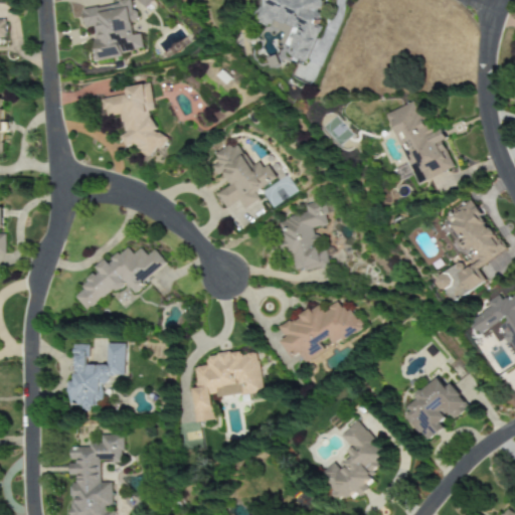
[(307,62),(320,26),(318,25),(322,14),(319,13),(323,0),(266,0),(258,23),(284,32),(280,43),(290,47),(288,55),(307,62)]
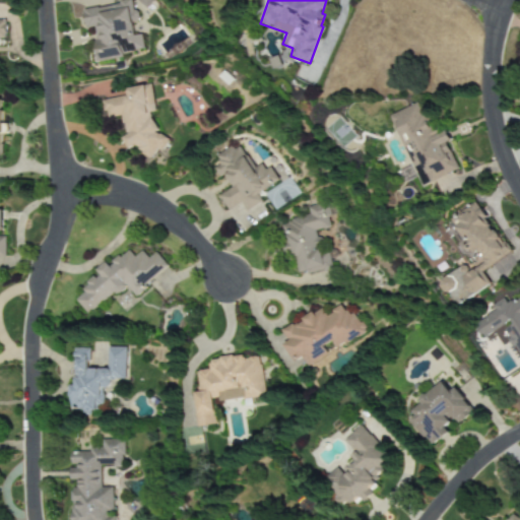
[(82,9),(86,29),(93,27),(100,60),(145,52),(142,35),(135,36),(132,21),(136,21),(132,1),(82,9)]
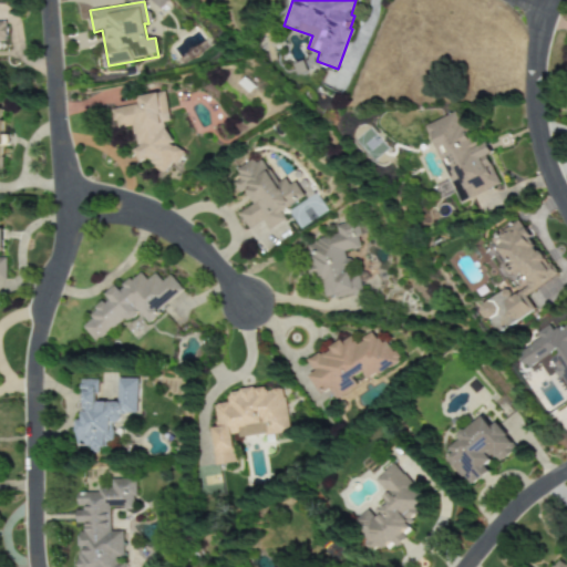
[(112,110),(115,130),(134,126),(138,148),(137,150),(140,161),(153,158),(155,173),(173,169),(172,162),(184,160),(182,147),(172,150),(166,122),(169,122),(164,92),(137,96),(138,104),(112,110)]
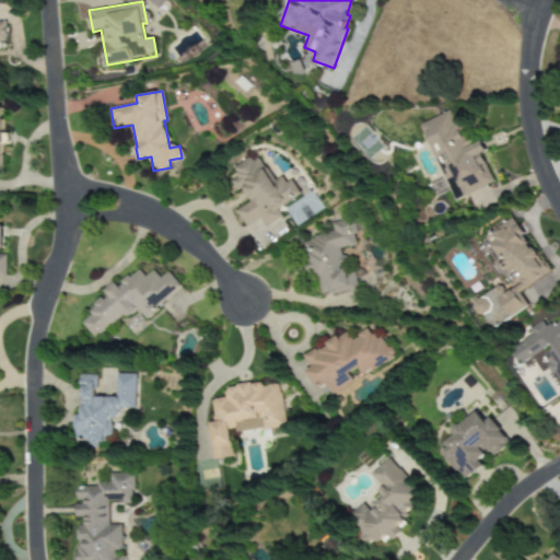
[(422,124),(456,199),(494,183),(481,154),(486,152),(481,140),(468,146),(452,109),(422,124)]
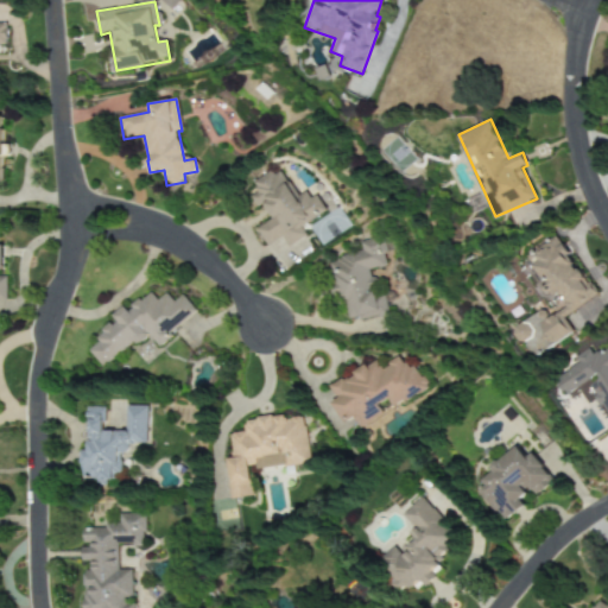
[(324,211),(309,189),(297,197),(277,168),(253,184),(258,191),(249,197),(258,208),(264,203),(273,217),(255,229),(267,247),(282,236),(289,247),(305,235),(301,228),(324,211)]
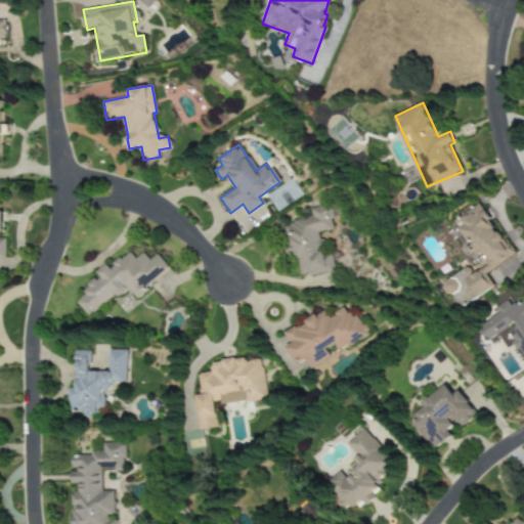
[(282,225),(299,276),(309,272),(310,275),(332,269),(319,232),(333,228),(324,204),(308,209),(310,216),(282,225)]
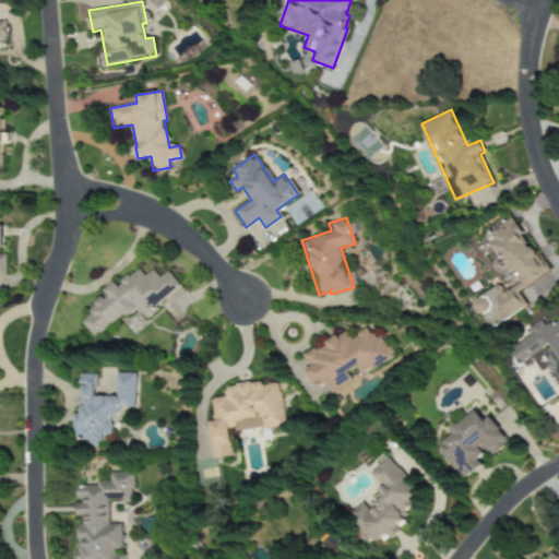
[(548,274),(523,234),(522,235),(512,217),(486,234),(518,286),(500,296),(496,288),(475,301),(491,329),(527,306),(519,292),(548,274)]
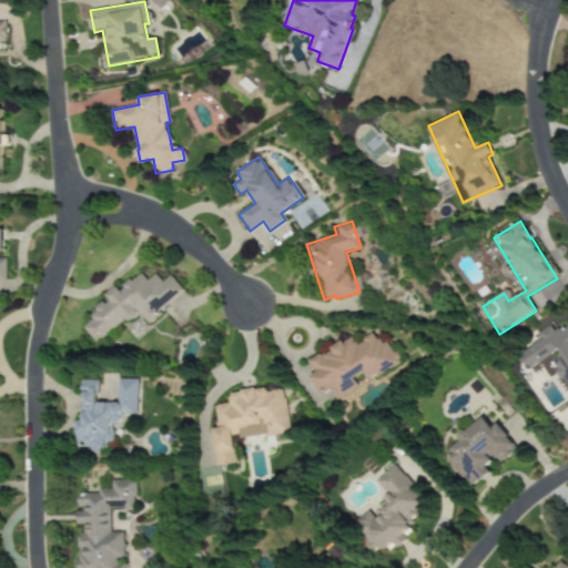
[(183,292),(170,275),(162,282),(155,274),(146,281),(140,273),(118,290),(115,286),(104,295),(109,300),(89,315),(93,320),(83,327),(95,343),(125,320),(128,322),(139,313),(145,322),(183,292)]
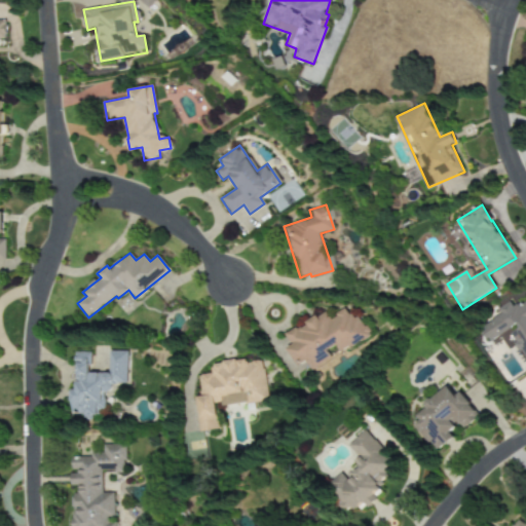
[(525,300),(512,308),(509,302),(497,308),(501,315),(483,325),(490,340),(517,326),(519,330),(514,333),(525,355),(525,300)]
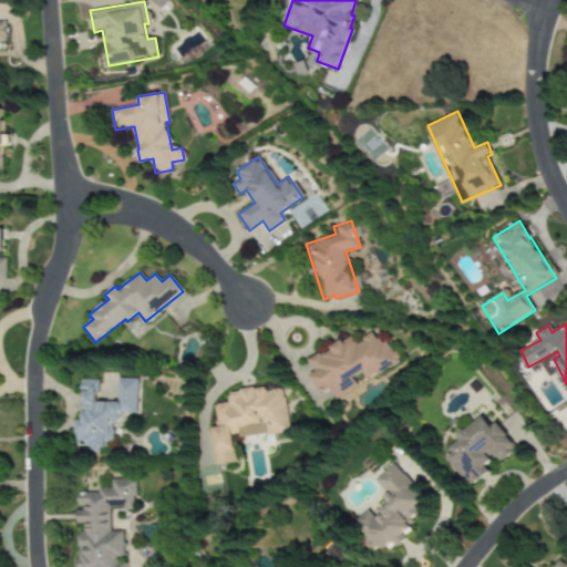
[(399,363),(387,339),(377,344),(372,334),(350,344),(348,339),(308,358),(315,372),(309,374),(320,399),(353,383),(351,377),(361,372),(364,379),(399,363)]
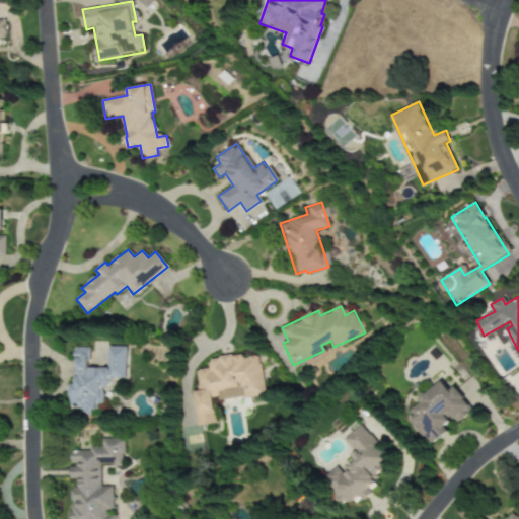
[(125,347),(106,347),(106,368),(88,368),(88,348),(74,348),(74,384),(71,384),(71,408),(103,408),(103,389),(113,389),(113,379),(125,379),(125,347)]
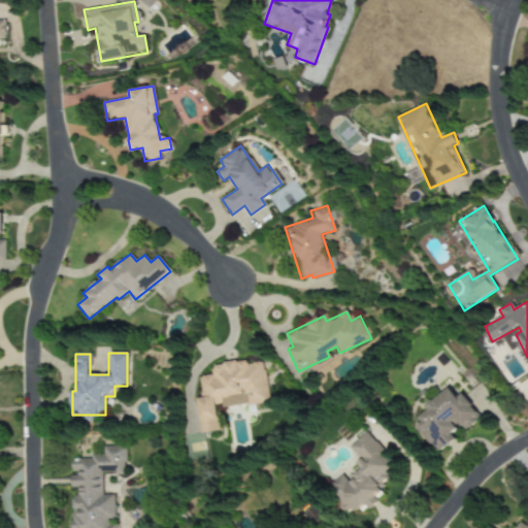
[(267,402),(263,360),(211,365),(212,375),(196,377),(202,433),(220,431),(217,408),(267,402)]
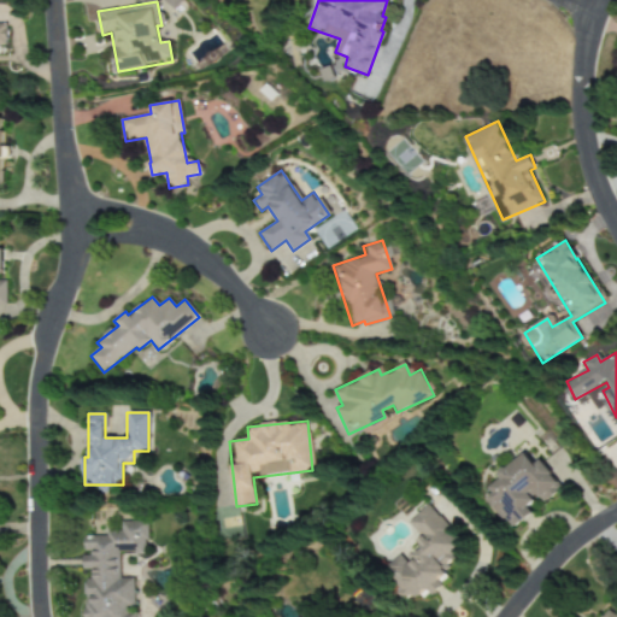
[(563,488),(540,459),(534,464),(526,452),(498,474),(504,481),(485,497),(511,530),(533,513),(528,506),(539,498),(544,504),(563,488)]
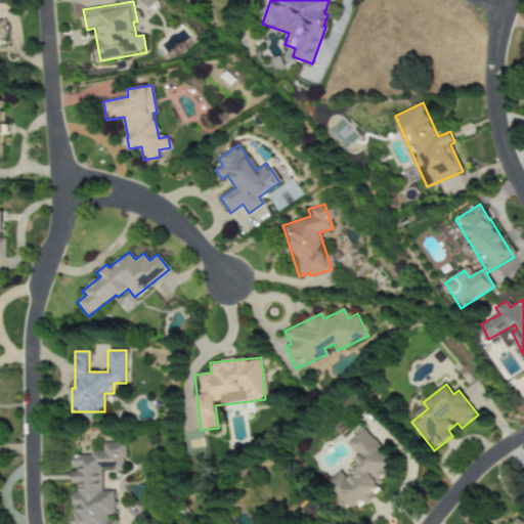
[(391,462),(363,429),(346,443),(358,456),(349,479),(339,473),(325,484),(339,499),(336,506),(344,510),(351,504),(356,507),(361,501),(367,505),(377,497),(375,494),(391,462)]
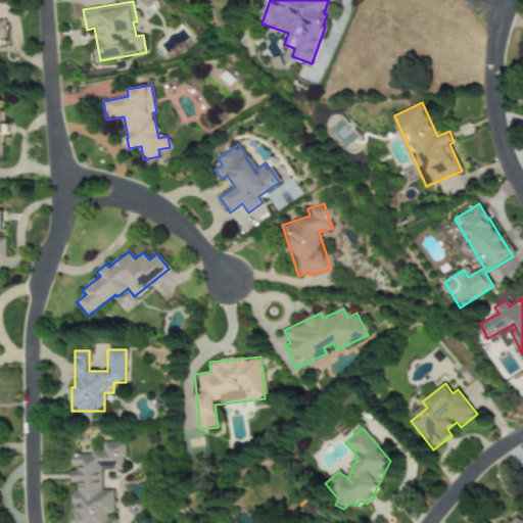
[(112,522),(113,490),(101,490),(101,469),(124,469),(125,442),(103,442),(102,449),(91,449),(91,455),(72,455),(72,470),(72,486),(73,486),(73,508),(72,508),(70,522),(112,522)]
